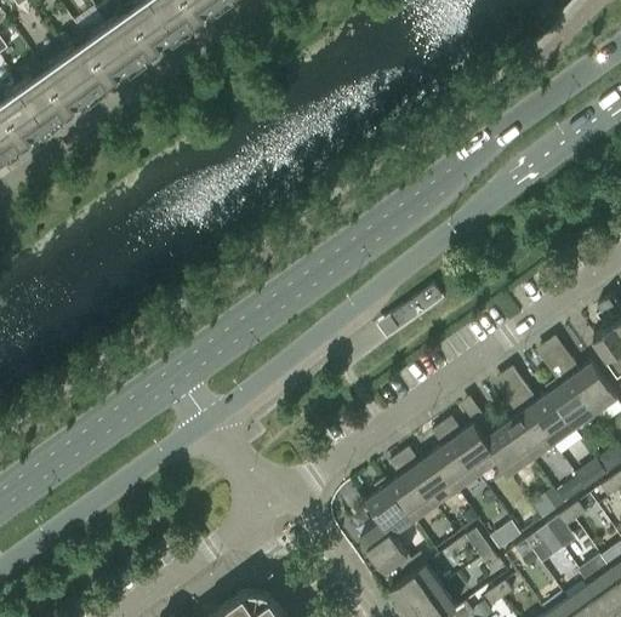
[(155,0),(136,0),(125,9),(107,22),(135,63),(151,52),(154,57),(166,47),(163,43),(178,32),(155,0)]
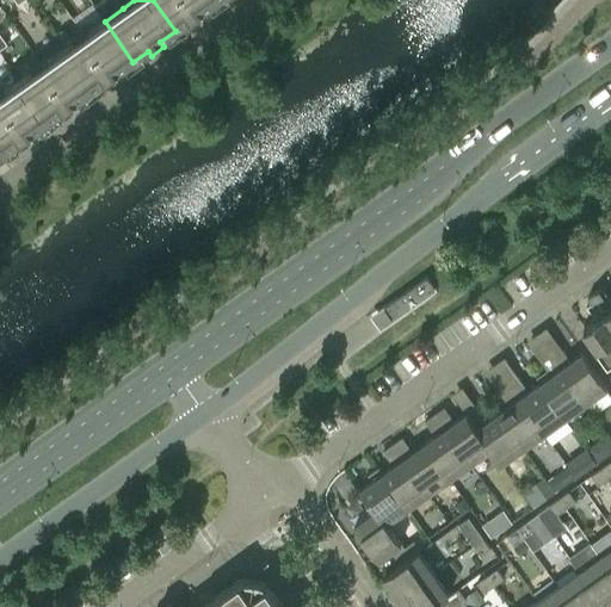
[(217,0),(153,0),(176,31),(191,20),(195,25),(207,17),(203,11),(217,1),(218,1),(217,0)]
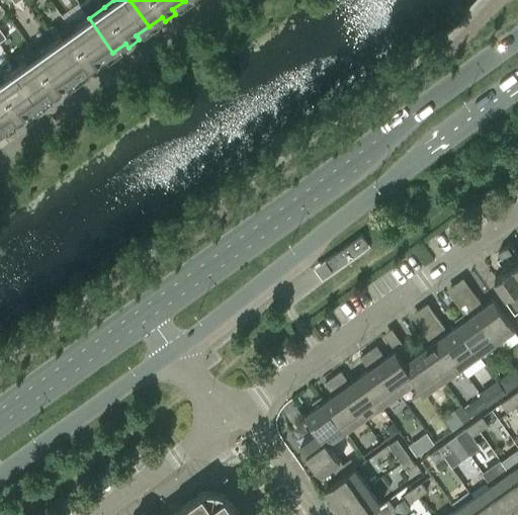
[(89,18),(53,44),(77,78),(90,69),(93,73),(103,66),(100,61),(112,53),(89,18)]
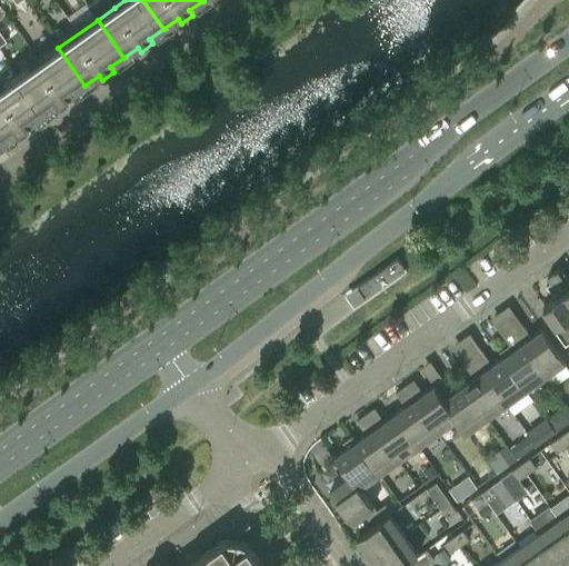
[(58,48),(19,77),(45,113),(59,103),(62,108),(75,100),(71,95),(85,86),(58,48)]
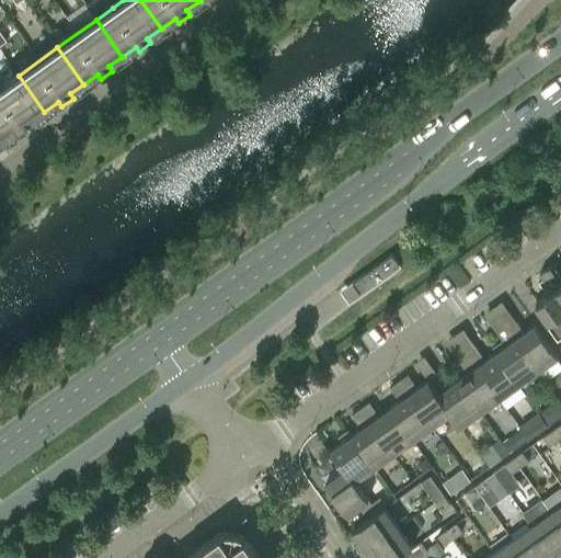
[(19,76),(0,88),(0,132),(2,135),(1,136),(4,140),(19,131),(22,135),(34,126),(31,122),(44,112),(19,76)]
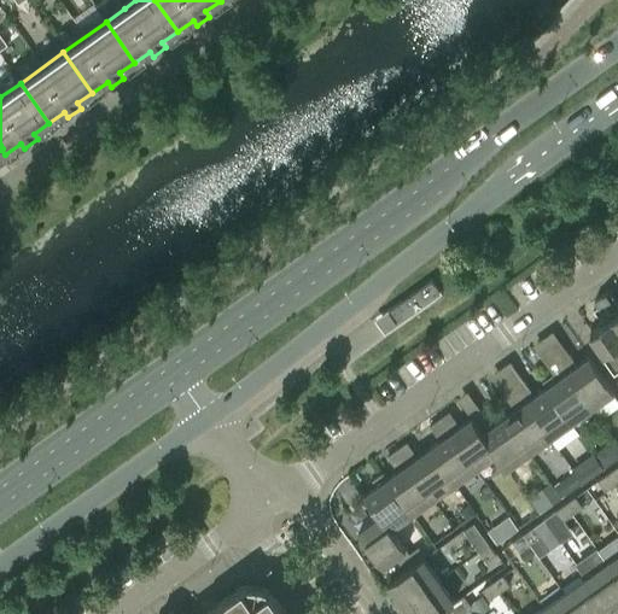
[(397,327),(442,296),(431,281),(414,293),(404,303),(389,315),(397,327)]
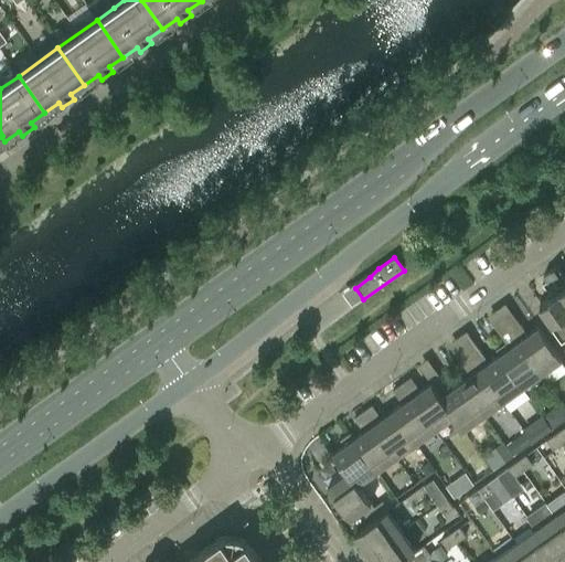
[(564,278),(557,267),(543,277),(546,282),(542,285),(551,297),(540,305),(562,337),(564,333),(564,278)]
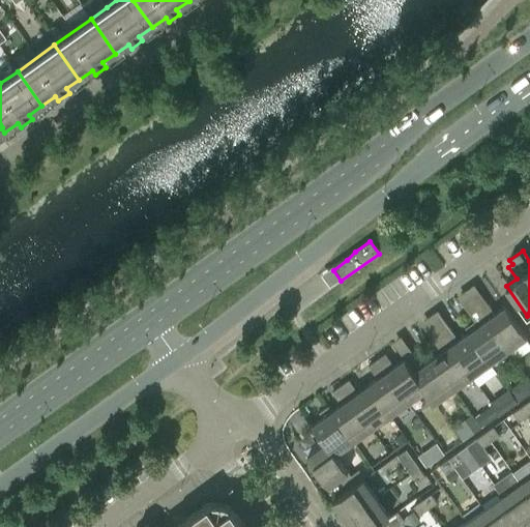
[(486,303),(477,309),(507,352),(526,339),(505,309),(495,316),(486,303)]
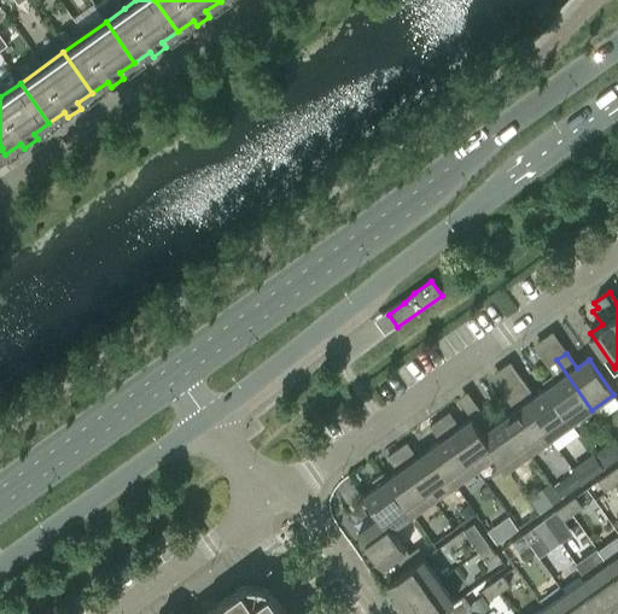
[(557,382),(546,390),(571,425),(592,410),(557,360),(547,367),(557,382)]
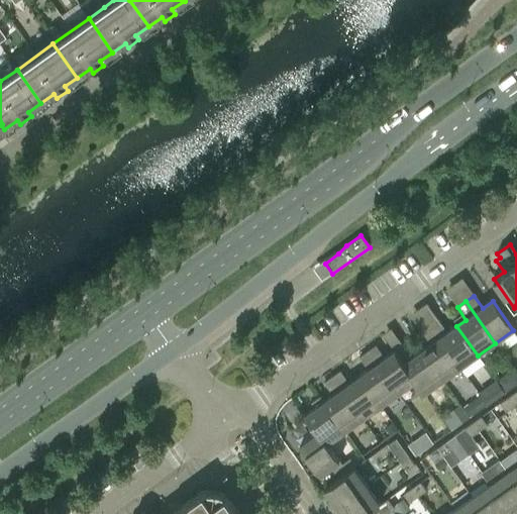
[(438,321),(430,327),(459,369),(478,355),(456,326),(447,333),(438,321)]
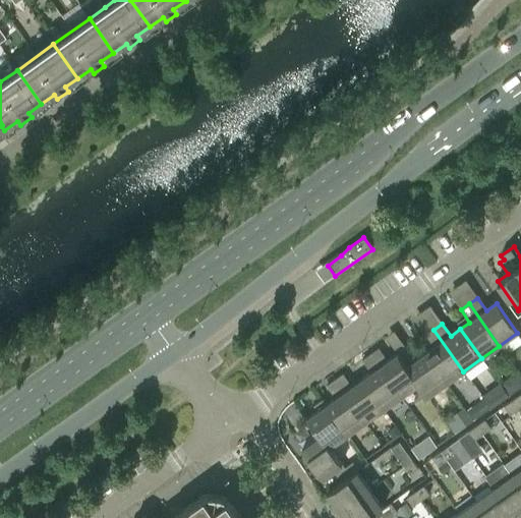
[(433,348),(424,355),(446,384),(463,371),(433,330),(424,335),(433,348)]
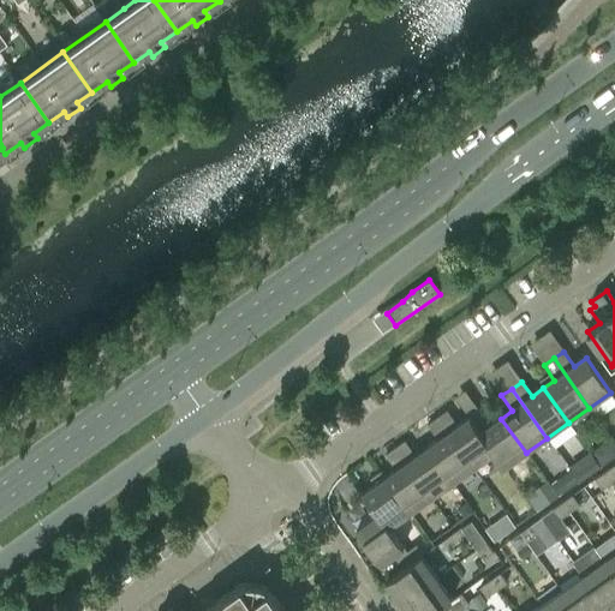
[(447,412),(436,419),(472,468),(493,454),(494,454),(469,419),(458,427),(447,412)]
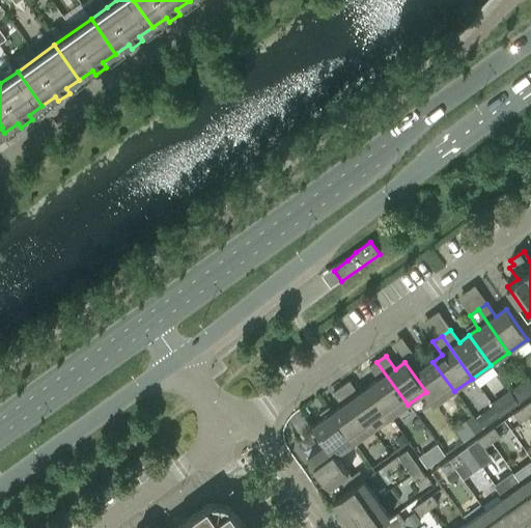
[(414,356),(404,362),(426,392),(425,392),(435,405),(454,391),(432,362),(422,368),(414,356)]
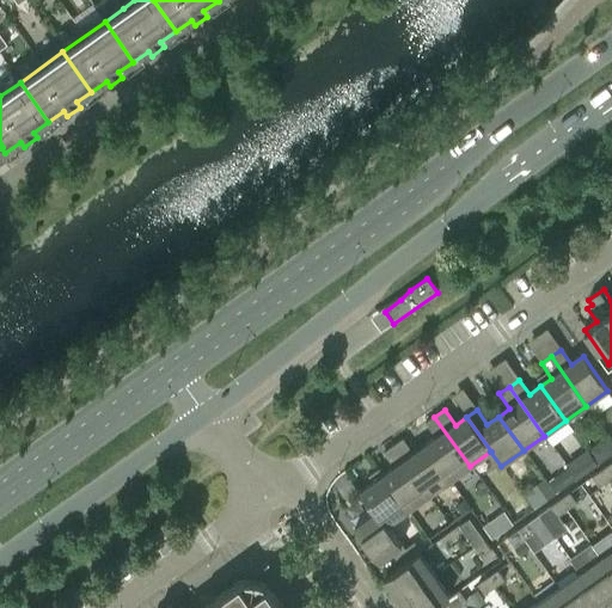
[(435,438),(424,447),(448,481),(470,466),(434,417),(426,424),(435,438)]
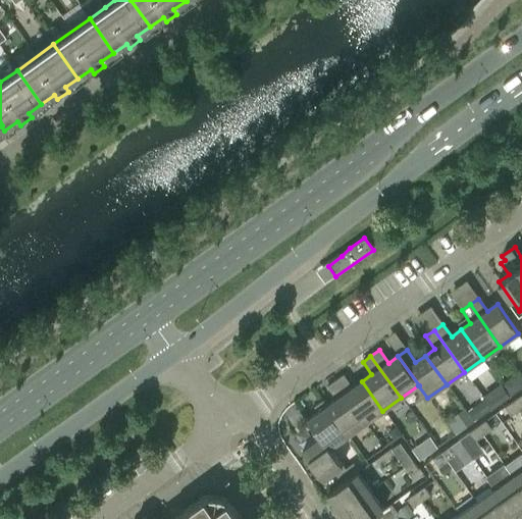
[(509,398),(521,387),(521,377),(518,372),(501,385),(501,386),(509,398)]
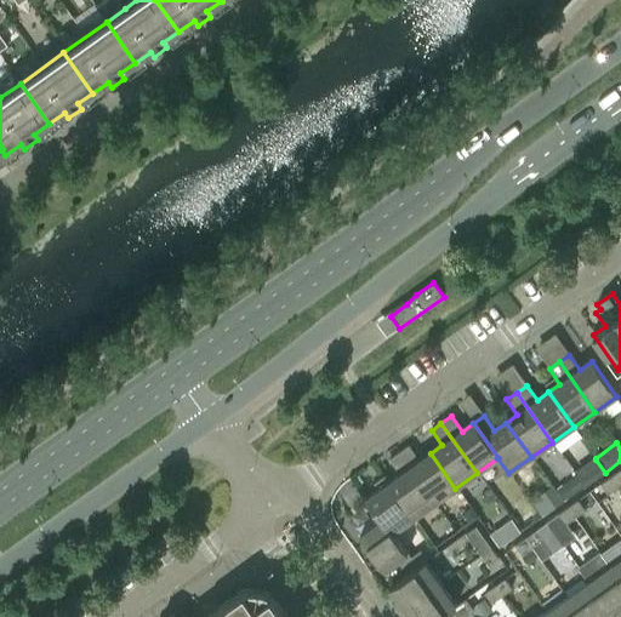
[(409,446),(398,453),(434,503),(455,489),(431,453),(420,462),(409,446)]
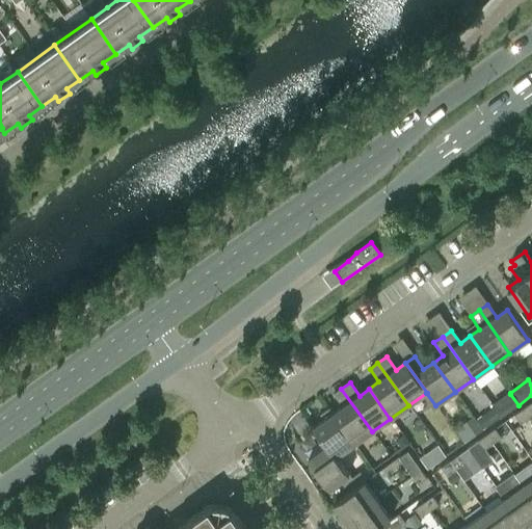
[(342,407),(334,415),(333,415),(353,445),(372,431),(341,389),(334,395),(342,407)]
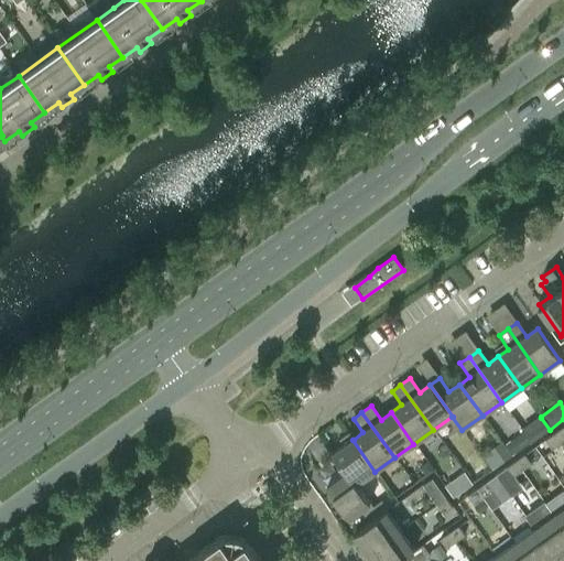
[(550,430),(541,418),(522,431),(523,433),(531,443),(550,430)]
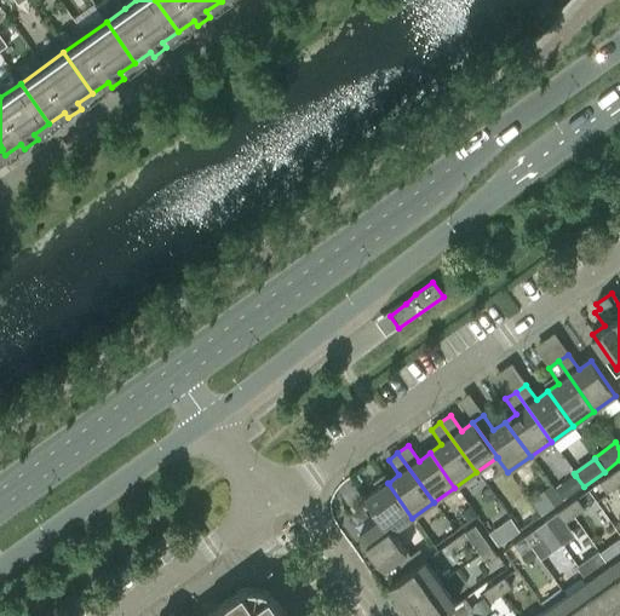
[(619,472),(619,471),(609,478),(616,488),(619,484),(619,472)]
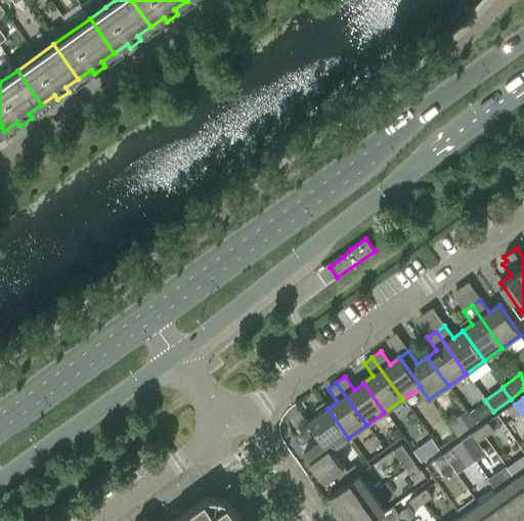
[(493,411),(486,402),(478,408),(484,419),(493,411)]
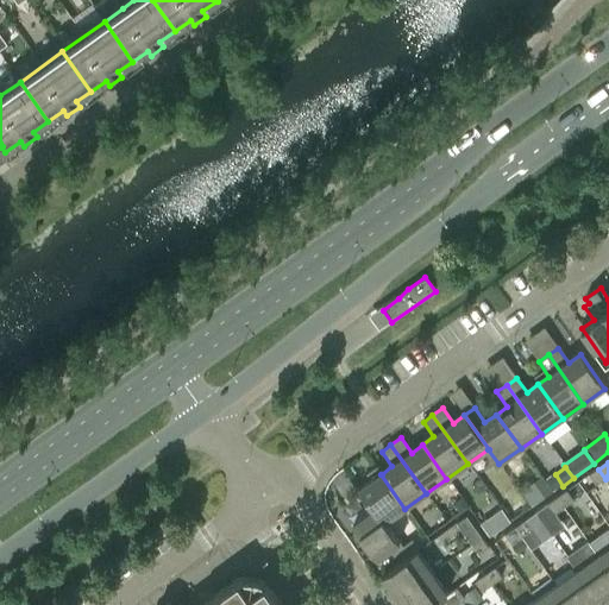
[(359,490),(374,510),(375,510),(384,524),(384,523),(405,509),(381,474),(382,474),(377,468),(366,476),(371,481),(359,490)]
